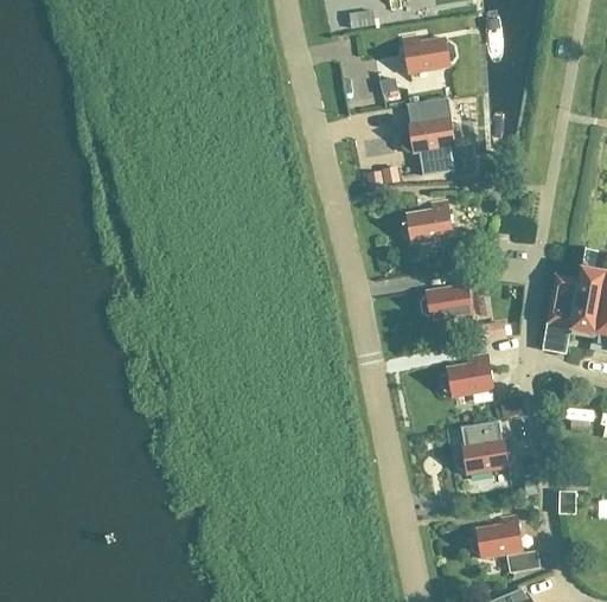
[(372,10),(347,13),(350,29),(375,25),(372,10)]
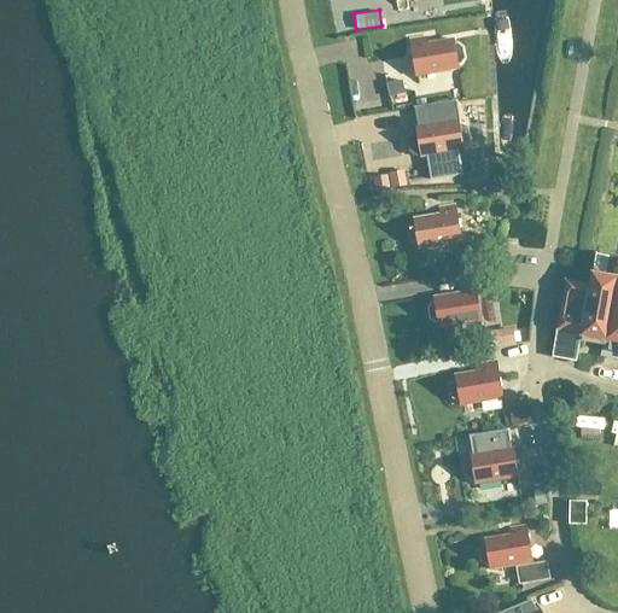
[(409,38),(415,75),(456,68),(456,63),(459,62),(464,57),(461,46),(456,42),(453,44),(452,38),(425,42),(424,35),(409,38)]
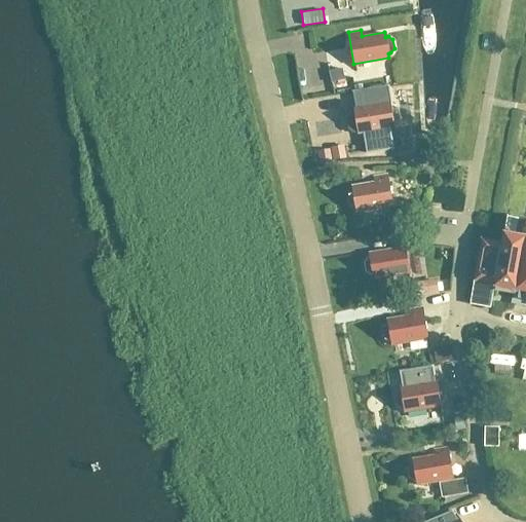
[(342,67),(329,70),(332,81),(344,79),(342,67)]
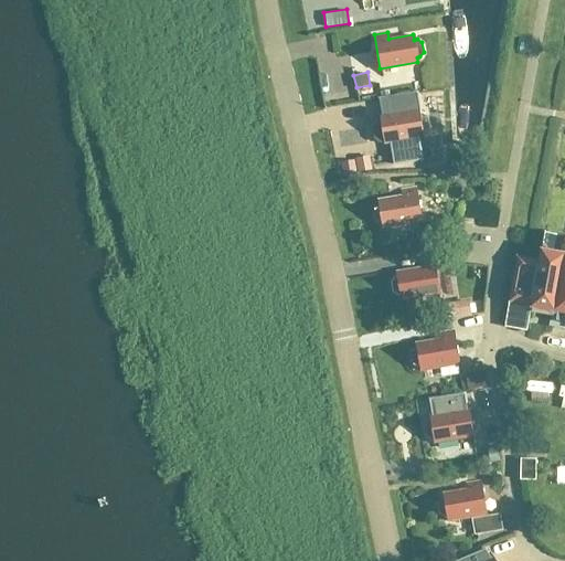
[(379,108),(384,143),(423,136),(422,130),(425,130),(428,126),(426,116),(422,113),(418,113),(418,108),(394,113),(393,106),(379,108)]
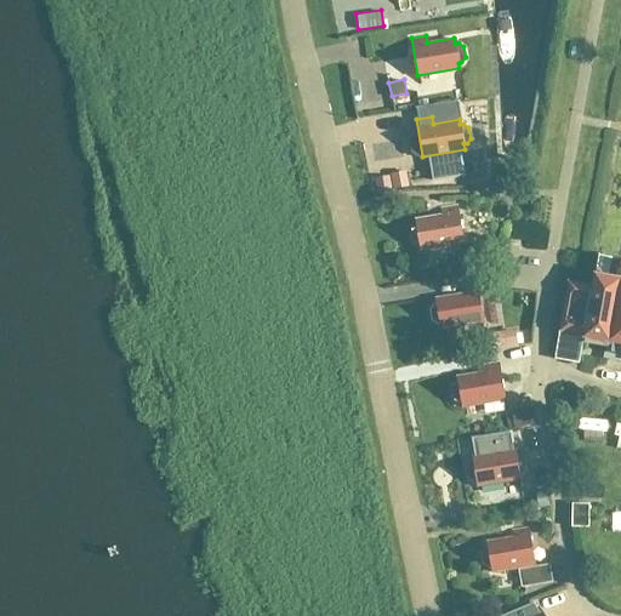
[(374,177),(376,192),(392,189),(389,175),(374,177)]
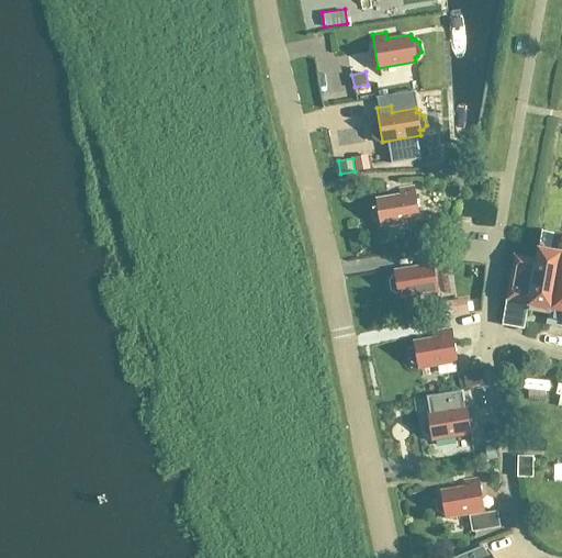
[(381,225),(418,219),(413,185),(398,188),(400,193),(377,198),(377,203),(374,203),(371,209),(372,218),(377,221),(380,221),(381,225)]
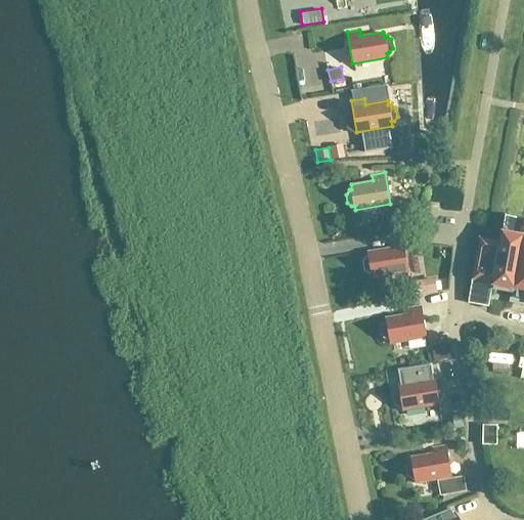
[(479,236),(472,278),(492,282),(491,284),(514,288),(523,229),(523,217),(505,214),(499,241),(479,236)]
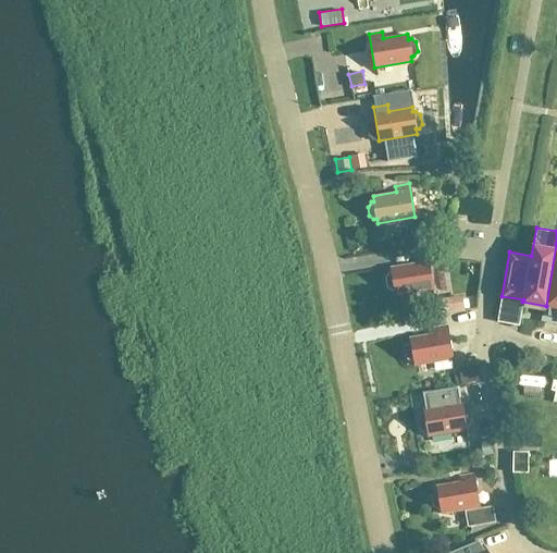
[(556,244),(546,306),(556,308),(556,244)]
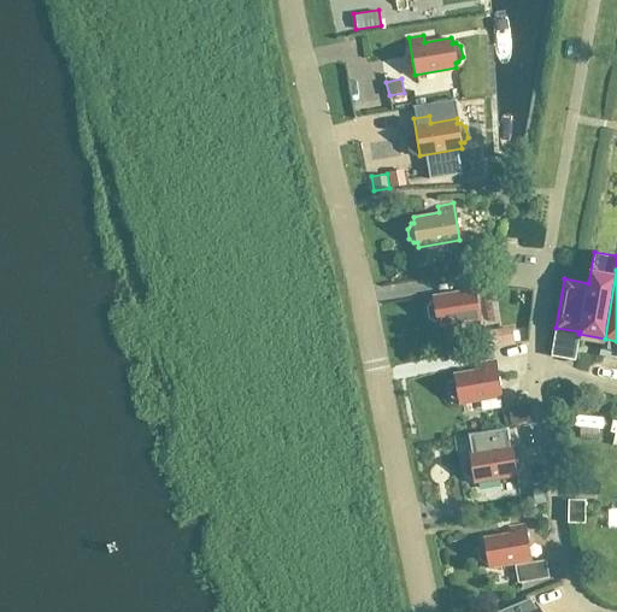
[(438,325),(479,319),(472,282),(458,284),(459,292),(433,295),(434,301),(430,301),(427,307),(428,317),(434,321),(436,321),(438,325)]
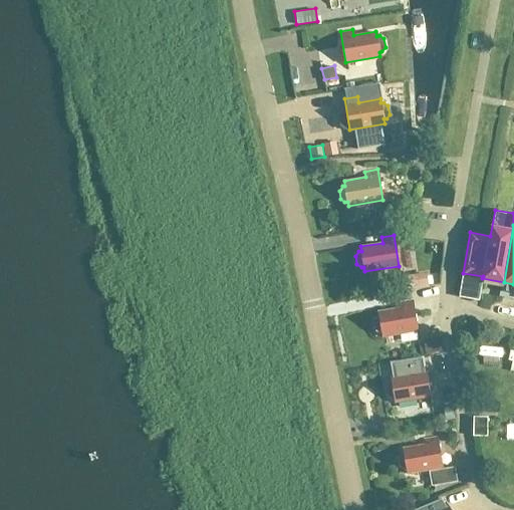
[(398,280),(401,294),(427,289),(424,274),(398,280)]
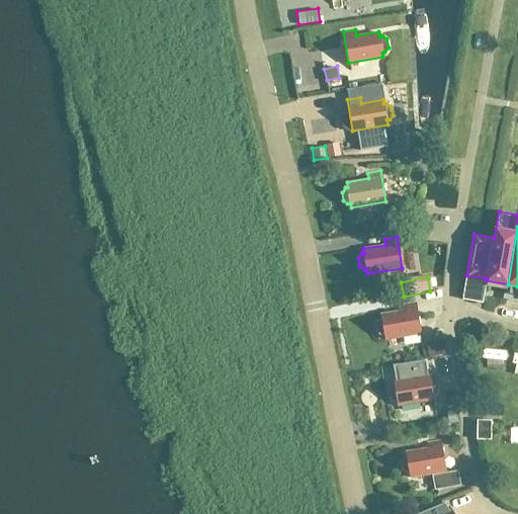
[(385,339),(420,333),(415,302),(403,304),(404,310),(381,314),(382,318),(379,319),(376,323),(377,331),(382,335),(384,334),(385,339)]
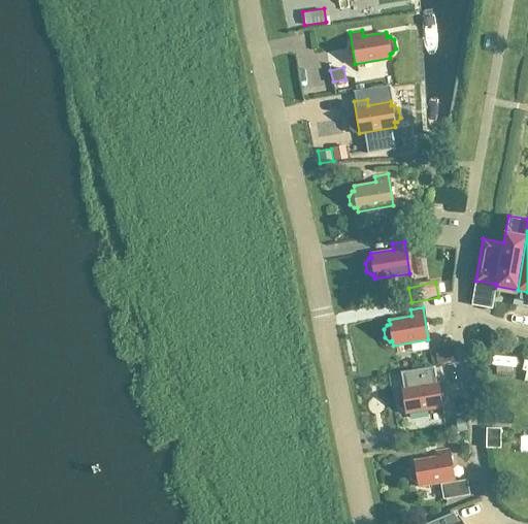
[(406,413),(441,407),(436,375),(424,378),(425,384),(402,387),(402,392),(400,392),(396,396),(398,405),(402,408),(405,408),(406,413)]
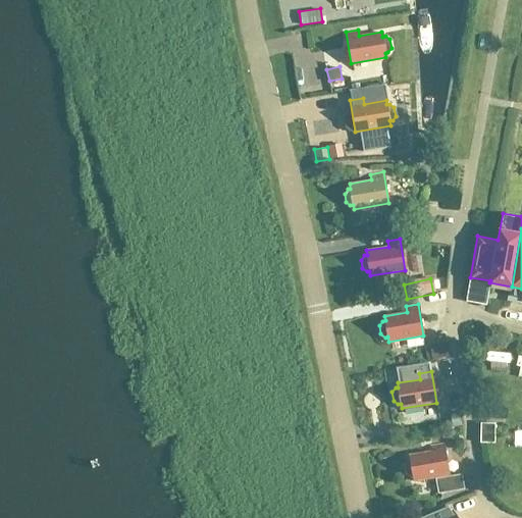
[(503,394),(504,382),(484,381),(483,393),(503,394)]
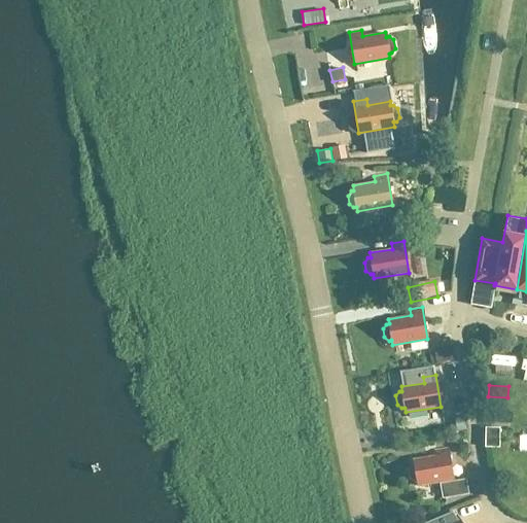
[(485,426),(485,446),(499,447),(499,426),(485,426)]
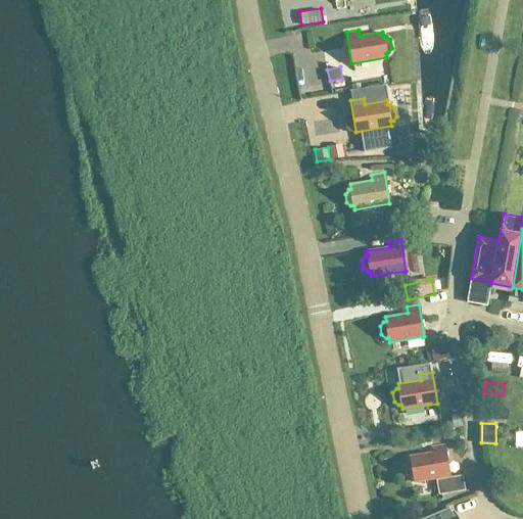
[(414,476),(415,481),(449,475),(444,443),(431,446),(432,452),(410,456),(411,460),(408,461),(405,465),(407,474),(411,477),(414,476)]
